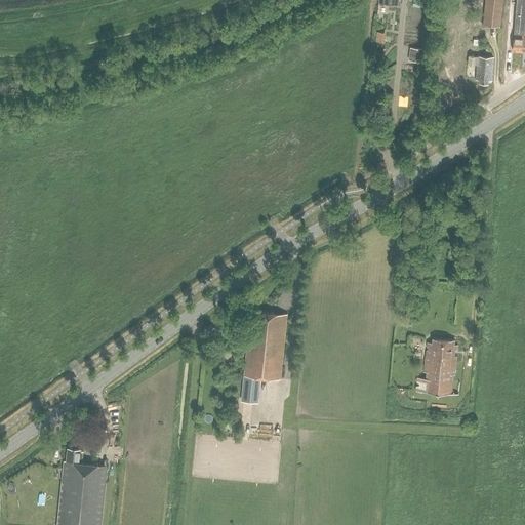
[(499,28),(501,0),(485,0),(483,27),(499,28)]
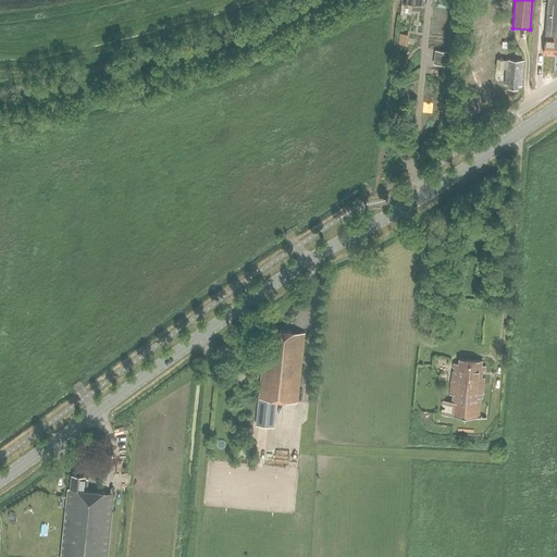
[(556,0),(548,0),(547,21),(545,56),(555,56),(556,22),(556,0)]
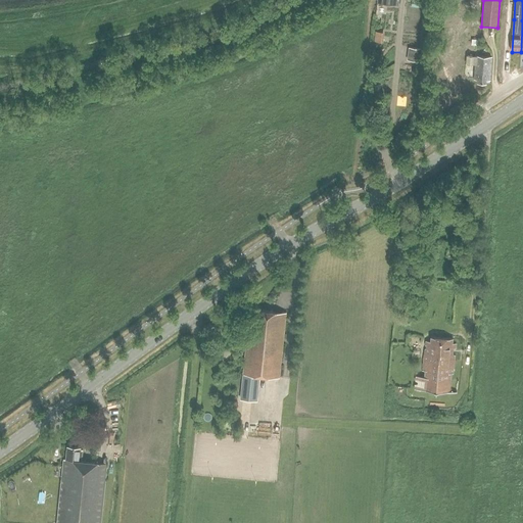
[(420,50),(409,49),(407,61),(418,62),(420,50)]
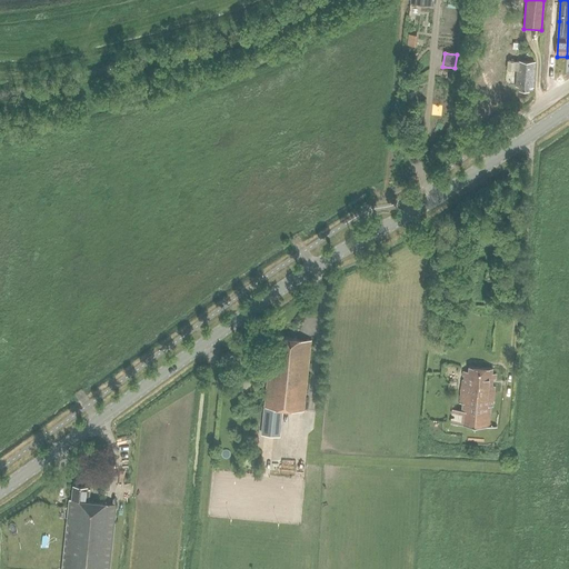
[(507,71),(517,71),(516,87),(520,87),(519,90),(530,91),(530,88),(533,89),(536,63),(518,62),(508,62),(507,71)]
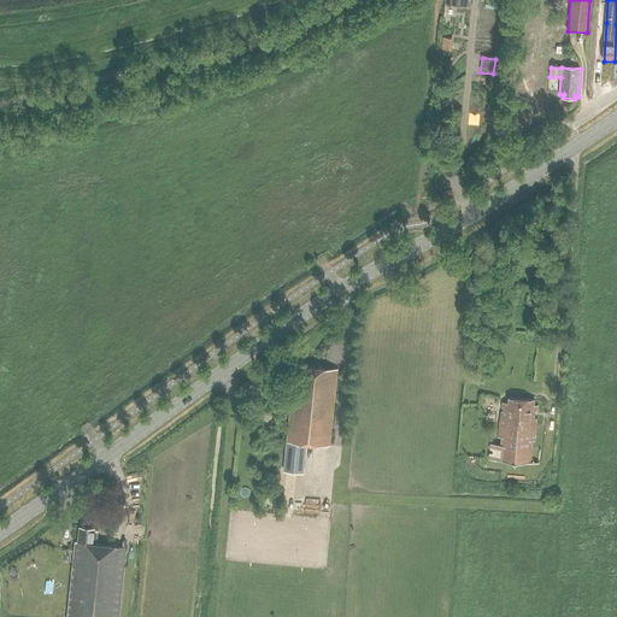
[(329,447),(338,369),(304,365),(301,381),(297,381),(295,389),(293,389),(283,470),(303,472),(305,445),(329,447)]
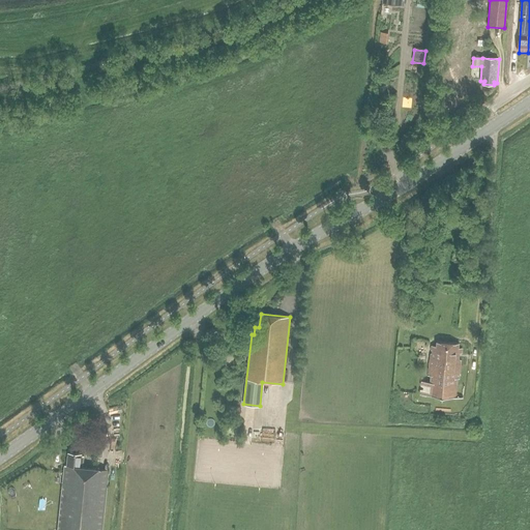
[(457,398),(461,349),(458,349),(458,344),(435,342),(435,346),(430,346),(427,382),(419,381),(418,394),(457,398)]
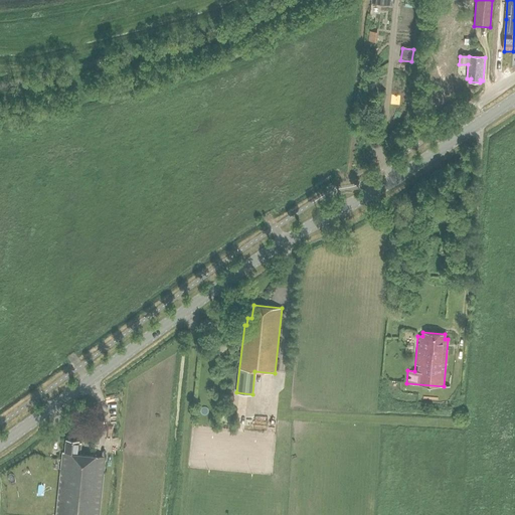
[(99,514),(105,457),(80,455),(81,445),(78,445),(78,442),(66,440),(65,453),(62,453),(56,514),(99,514)]
